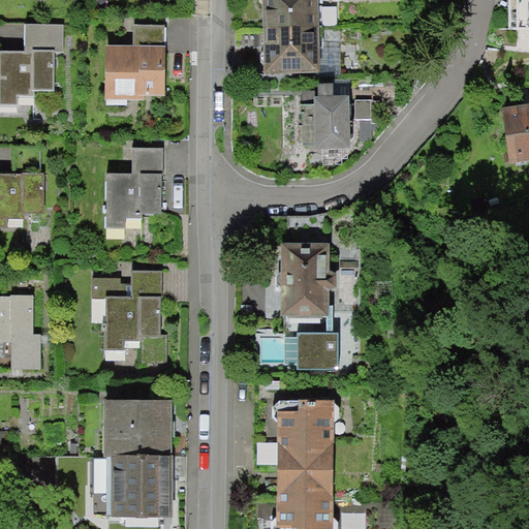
[(321,0),(263,0),(263,76),(322,76),(321,0)]
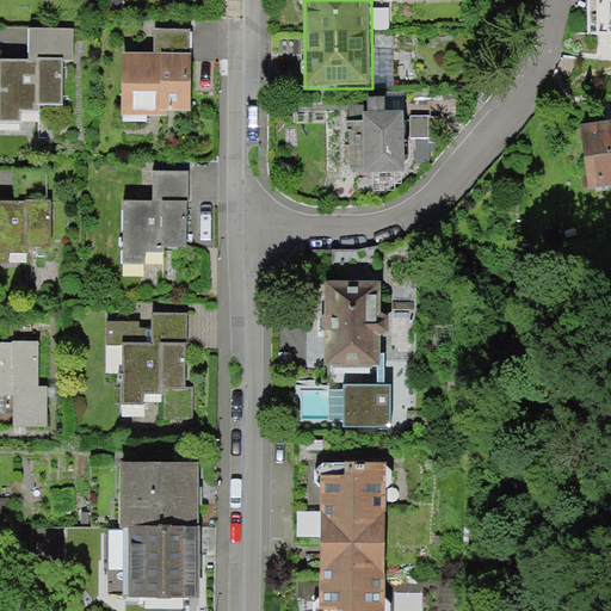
[(610,0),(588,0),(590,31),(610,31),(610,0)]
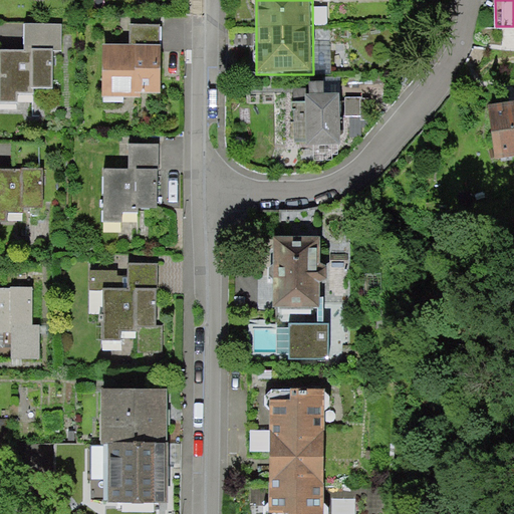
[(165,28),(132,28),(132,50),(105,49),(105,93),(164,94),(165,28)]
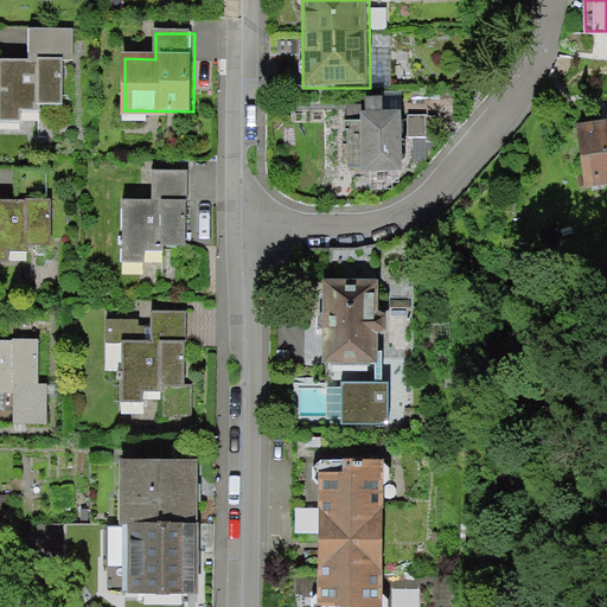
[(76,36),(30,34),(29,64),(0,62),(0,125),(19,126),(19,114),(40,114),(40,107),(64,107),(65,65),(75,65),(76,36)]
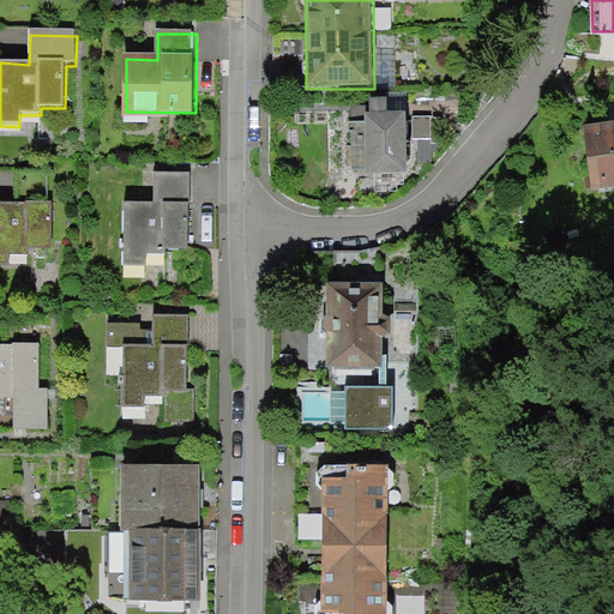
[(390,103),(372,103),(371,126),(350,126),(355,174),(409,173),(409,142),(419,140),(419,158),(433,163),(443,151),(443,142),(429,142),(429,116),(390,116),(390,103)]
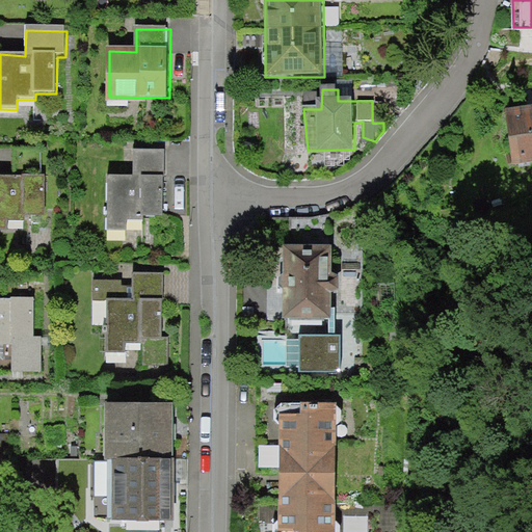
[(531,108),(507,112),(514,164),(531,162),(531,108)]
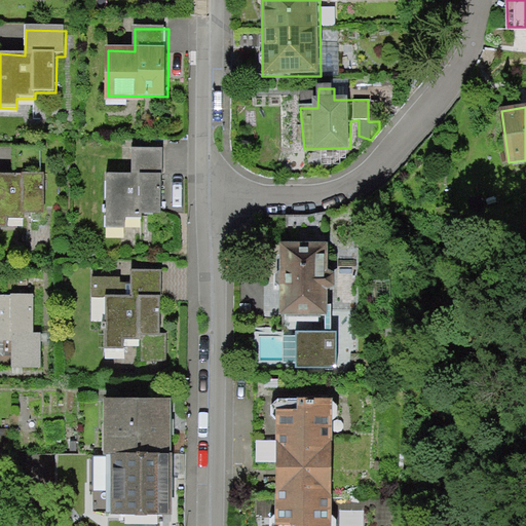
[(163,153),(135,152),(134,175),(106,174),(104,232),(126,233),(127,217),(139,217),(139,210),(161,211),(163,153)]
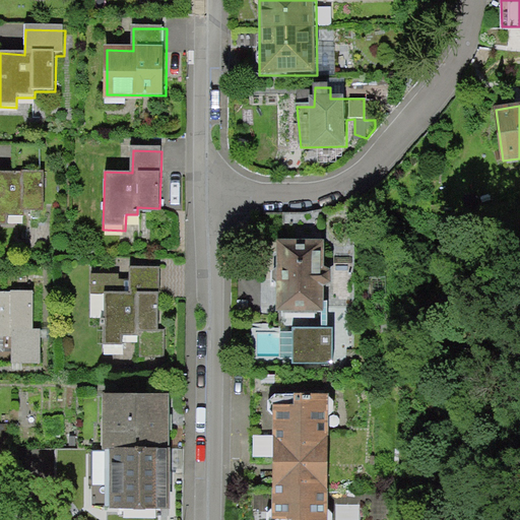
[(45,173),(0,172),(0,226),(9,226),(9,213),(22,213),(22,244),(59,244),(59,208),(45,208),(45,173)]
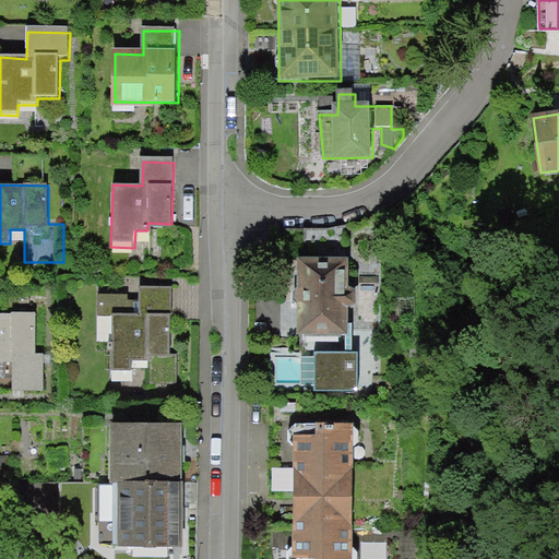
[(317,388),(357,388),(357,353),(353,349),(355,318),(349,317),(349,306),(356,299),(356,286),(349,283),(349,253),(301,253),(301,334),(346,334),(346,353),(317,353),(317,388)]
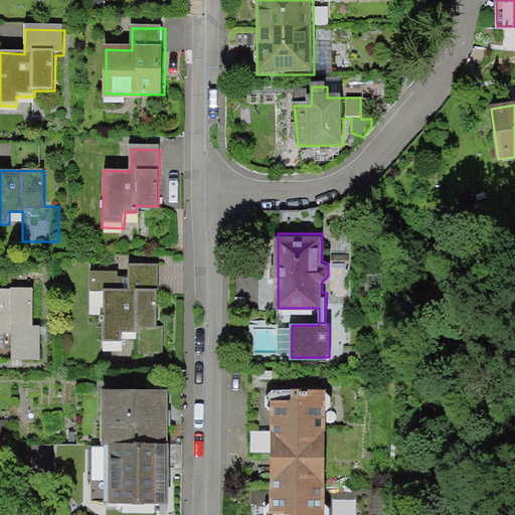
[(129,272),(92,271),(92,293),(103,293),(103,350),(123,350),(123,331),(140,331),(140,355),(162,355),(163,325),(159,325),(159,263),(129,263),(129,272)]
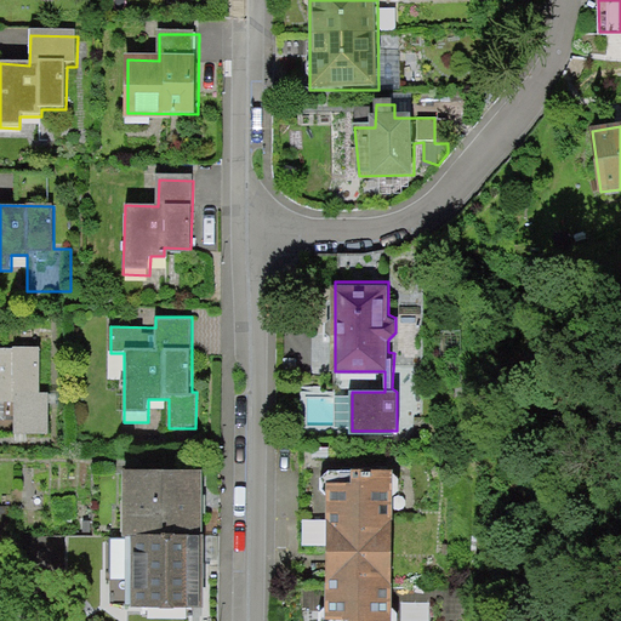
[(41,348),(0,347),(0,403),(16,404),(16,438),(53,439),(55,393),(40,393),(41,348)]
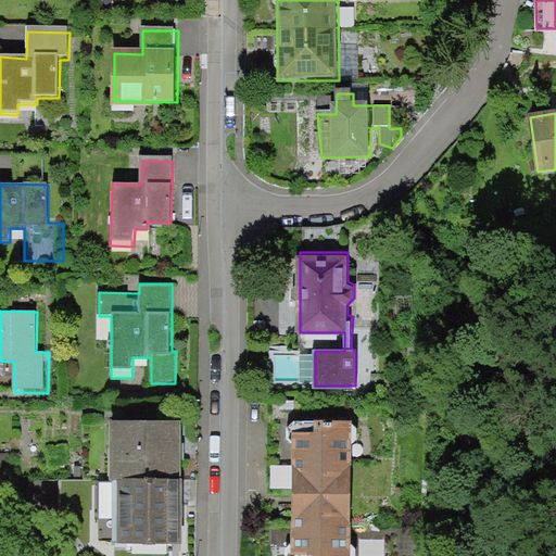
[(186,421),(112,419),(114,544),(178,546),(186,421)]
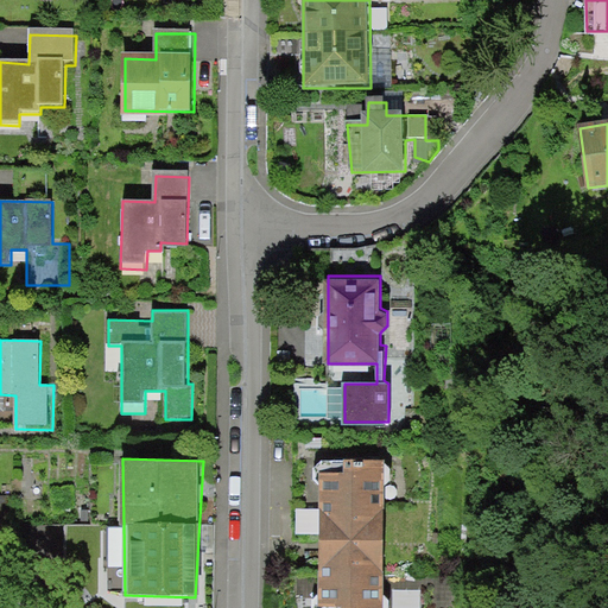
[(388,461),(311,461),(311,482),(320,482),(320,595),(314,597),(314,607),(388,607),(390,596),(384,599),(382,482),(388,482),(388,461)]
